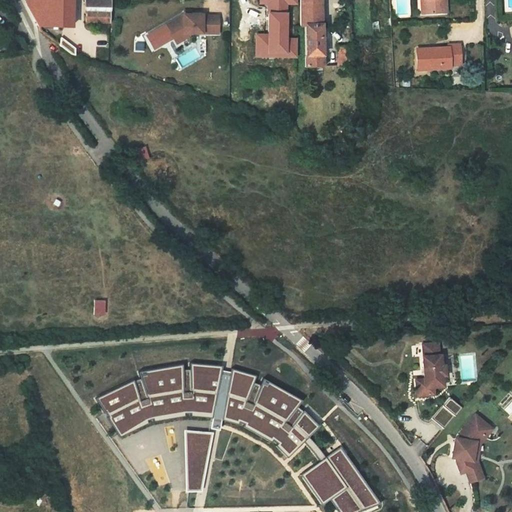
[(38,26),(63,27),(74,27),(73,0),(26,0),(26,1),(38,26)]
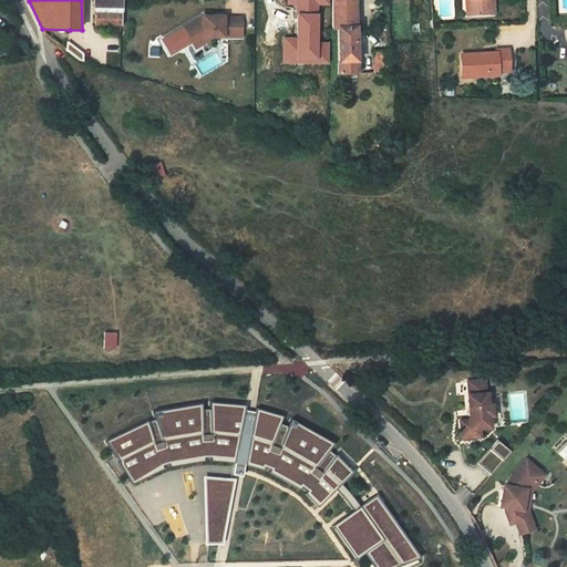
[(123,0),(94,0),(95,27),(124,26),(123,0)]
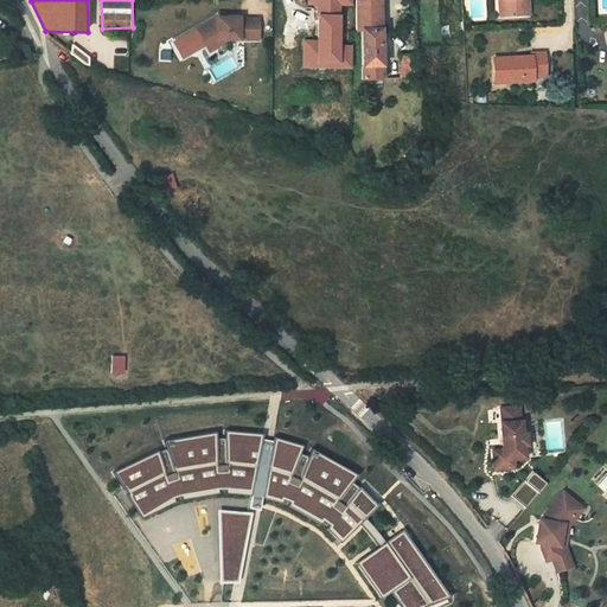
[(319,42),(305,42),(305,66),(351,66),(351,46),(343,46),(343,5),(352,5),(351,0),(308,0),(310,5),(319,5),(319,42)]
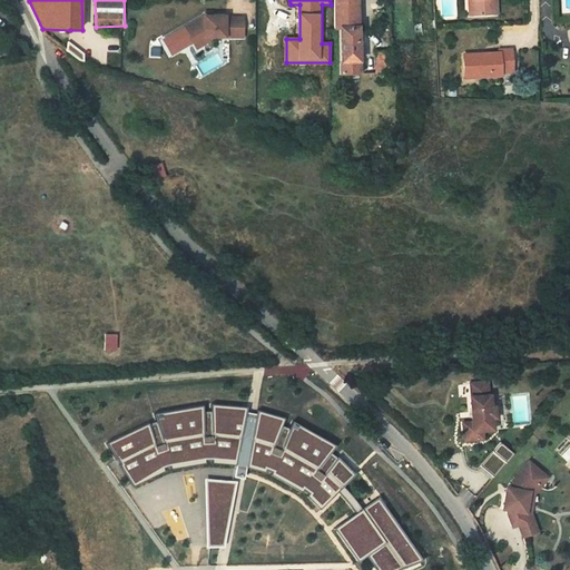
[(359,0),(335,0),(335,30),(341,29),(342,75),(362,75),(359,0)]
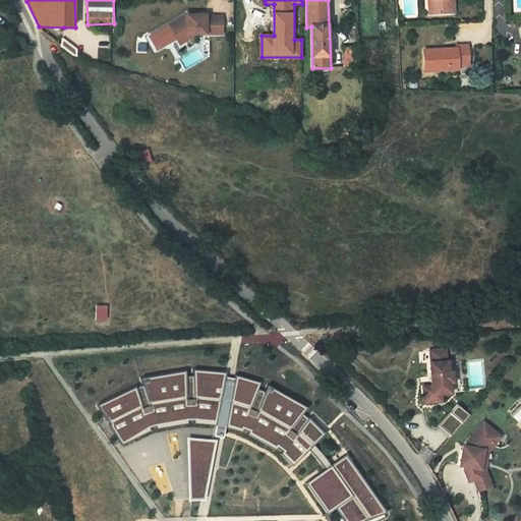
[(432,0),(433,0),(436,0),(437,14),(456,12),(454,0),(432,0)]
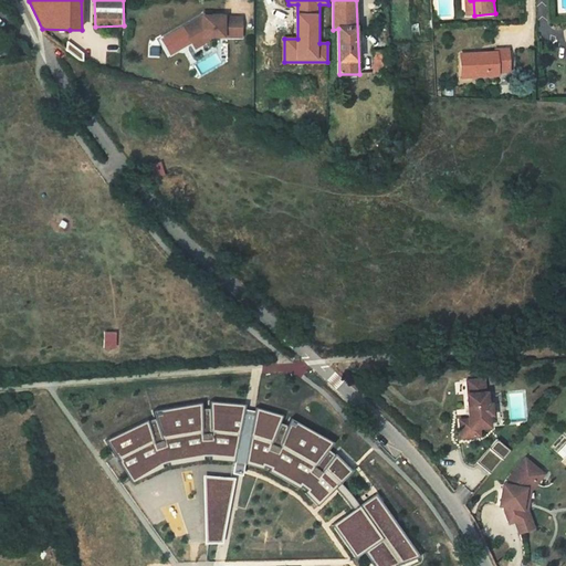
[(205,16),(186,25),(195,41),(205,35),(215,35),(241,37),(242,18),(224,18),(224,17),(211,16),(205,16)]
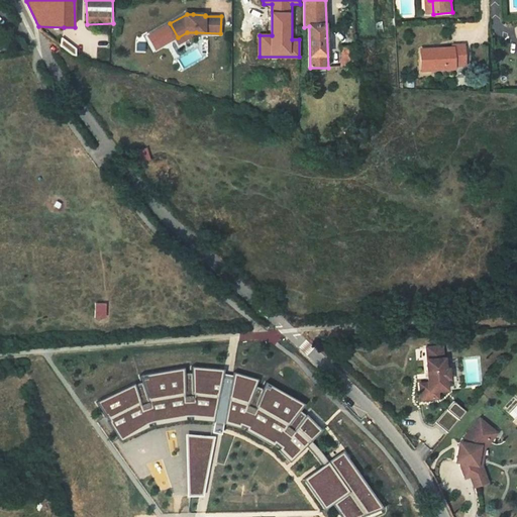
[(178,37),(170,23),(148,34),(157,48),(178,37)]
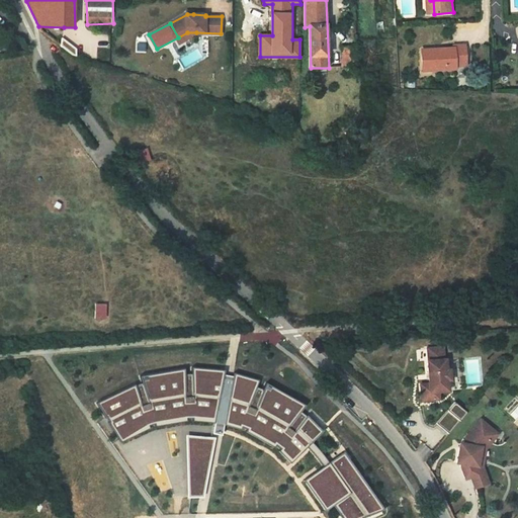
[(187,32),(178,37),(179,41),(196,32),(187,32)]
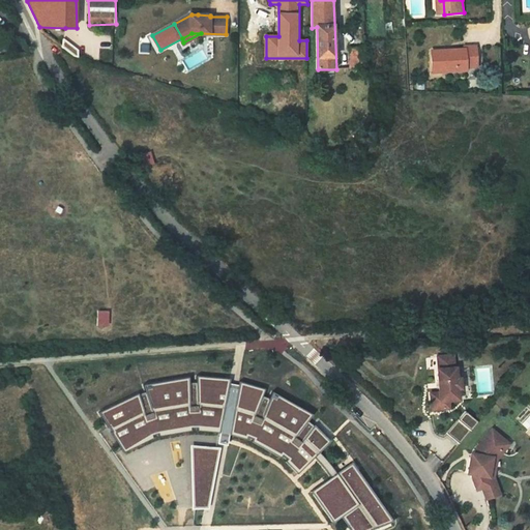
[(425,77),(460,75),(460,70),(470,69),(469,49),(458,50),(458,54),(424,56),(425,77)]
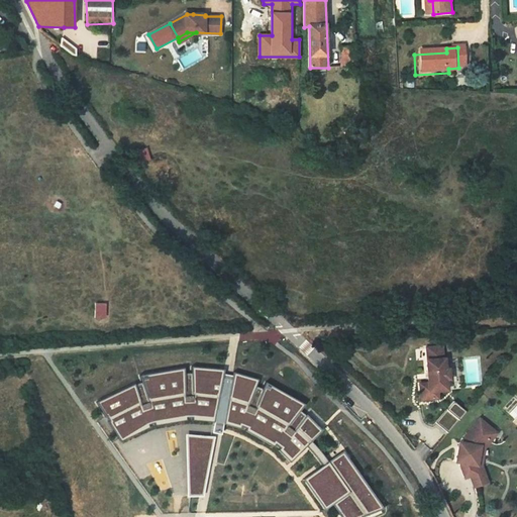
[(358,67),(357,52),(344,52),(345,68),(358,67)]
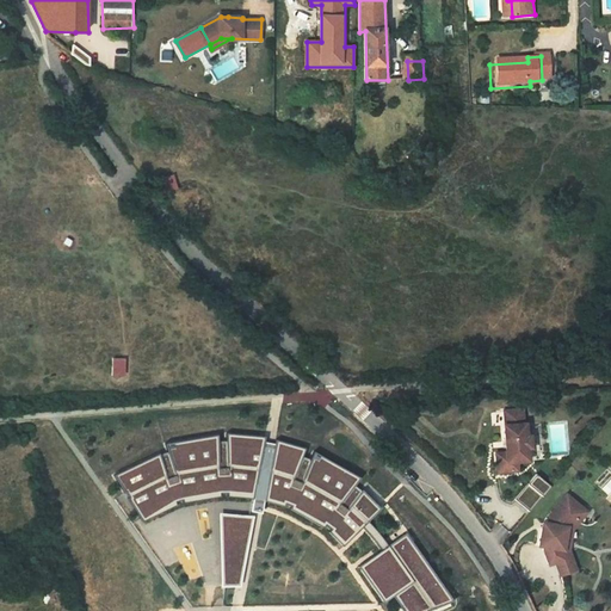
[(407,80),(392,80),(392,96),(408,96),(407,80)]
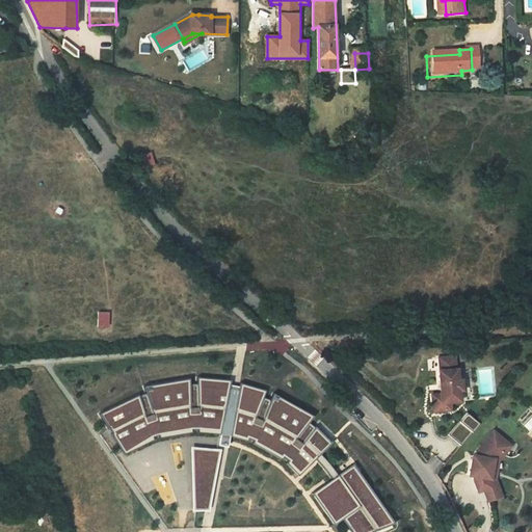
[(450,363),(434,364),(435,377),(434,377),(436,400),(436,408),(427,409),(428,418),(443,417),(442,409),(445,408),(455,408),(454,397),(457,397),(456,387),(453,387),(452,376),(450,363)]
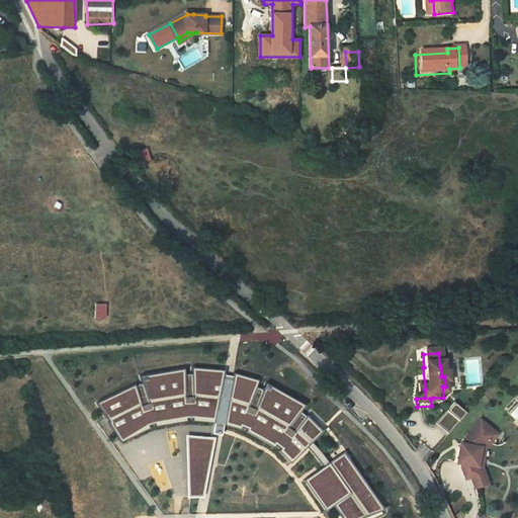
[(134,384),(96,402),(119,439),(155,422),(185,417),(213,419),(216,409),(226,412),(224,420),(246,427),(260,435),(281,448),(293,459),(314,440),(331,459),(316,470),(343,511),(367,494),(339,454),(321,434),(328,426),(311,410),(306,416),(298,411),(304,405),(265,382),(263,390),(255,386),(258,379),(234,372),(232,379),(222,377),(223,369),(191,367),(191,374),(184,374),(182,369),(140,375),(142,383),(135,386),(134,384)]
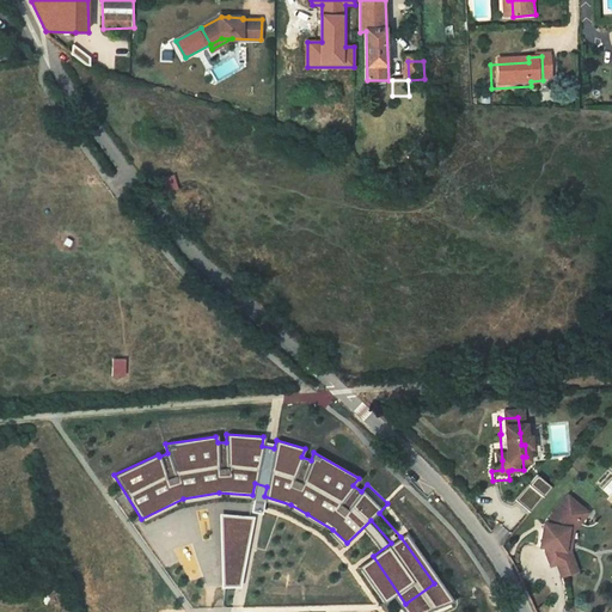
[(502,460),(491,461),(491,471),(502,470),(502,460)]
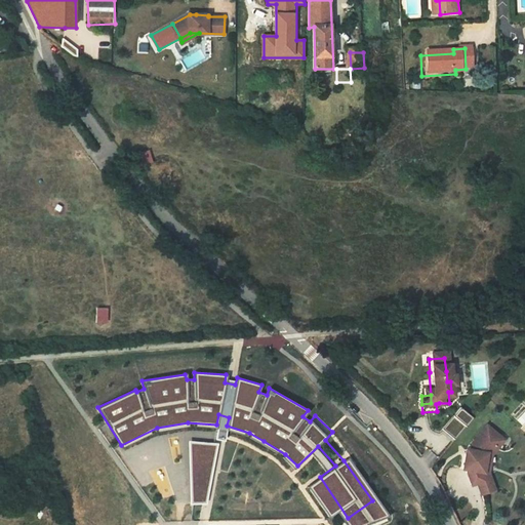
[(454,413),(436,435),(448,446),(467,425),(454,413)]
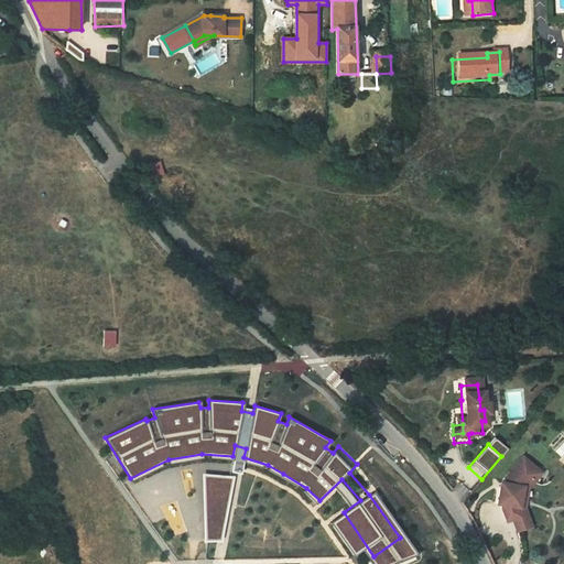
[(534,479),(517,465),(500,484),(499,491),(498,497),(494,496),(490,511),(496,512),(495,514),(500,528),(506,527),(510,539),(524,534),(520,521),(525,494),(529,488),(527,487),(534,479)]
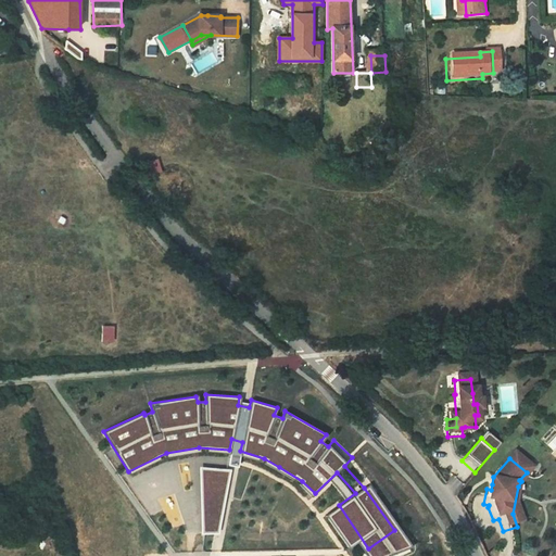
[(232,469),(201,468),(203,535),(219,534),(232,469)]
